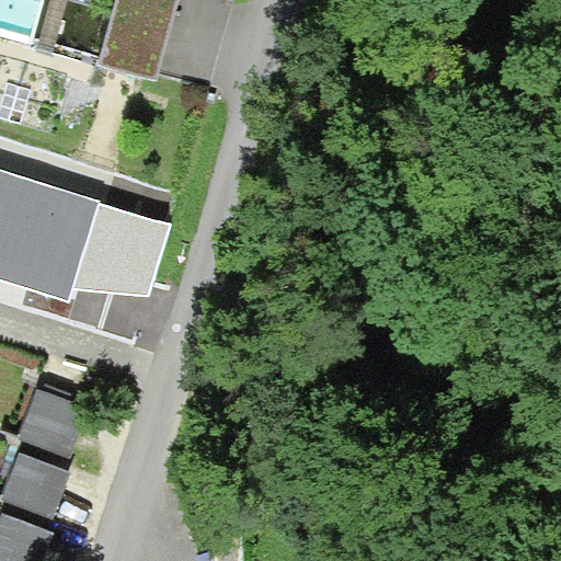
[(116,0),(98,67),(156,82),(179,0),(116,0)]
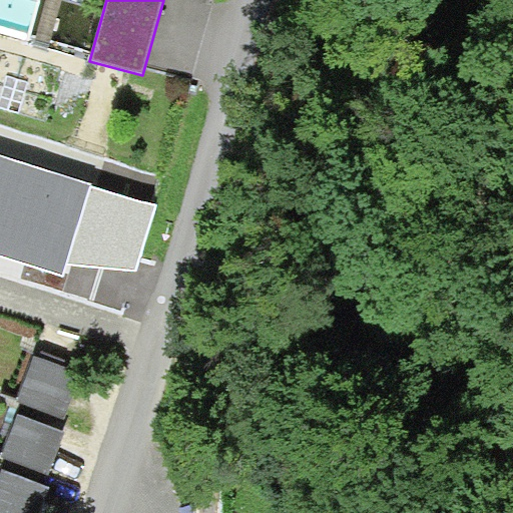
[(91,184),(0,155),(0,254),(63,275),(67,263),(91,185),(91,184)]
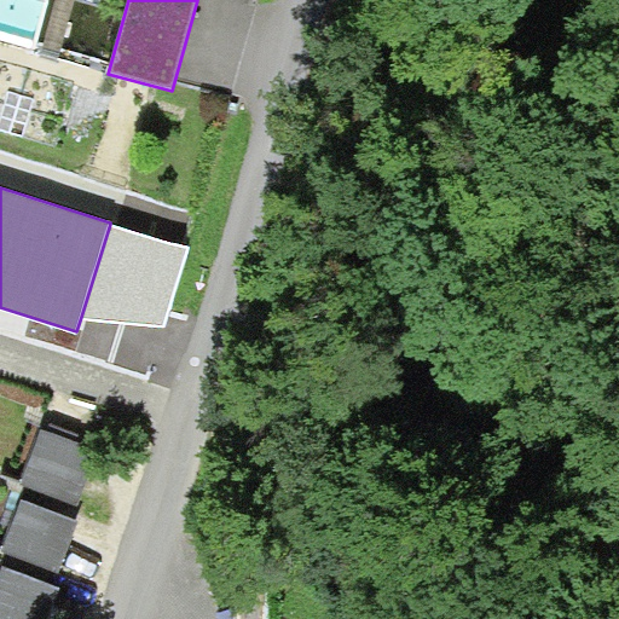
[(189,247),(110,224),(81,317),(166,324),(189,247)]
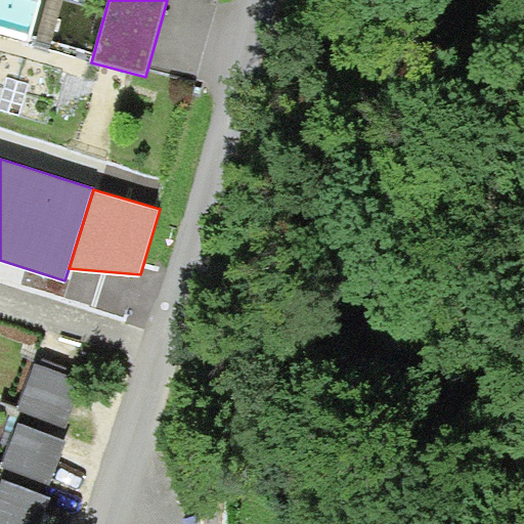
[(36,362),(17,409),(67,428),(84,381),(36,362)]
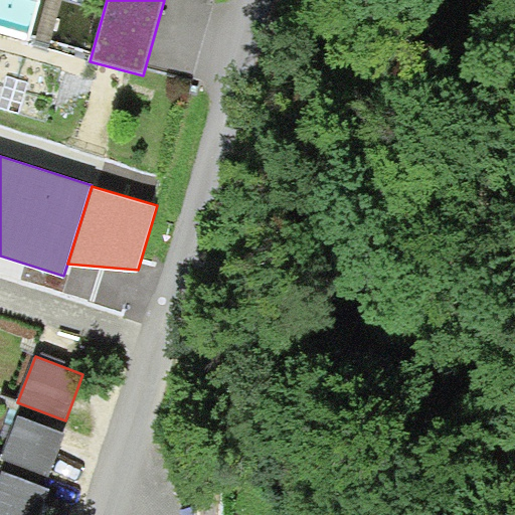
[(18,414),(1,459),(48,477),(65,433),(18,414)]
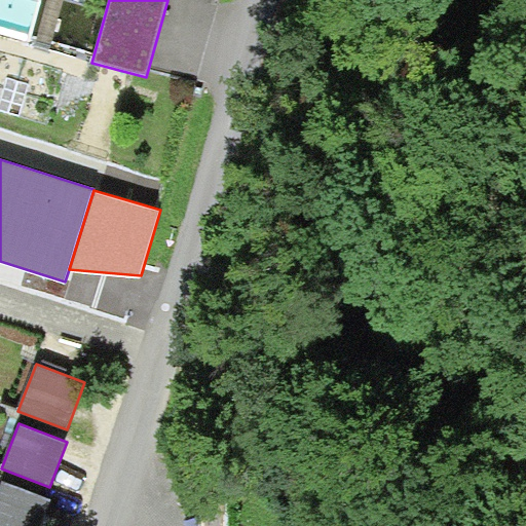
[(2,480),(0,485),(0,525),(39,525),(50,500),(2,480)]
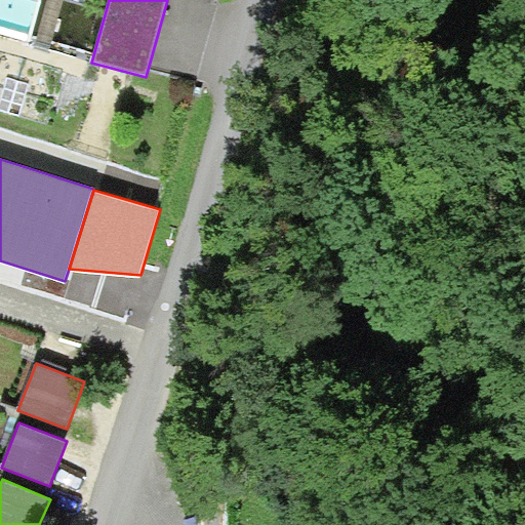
All buildings are outlined.
